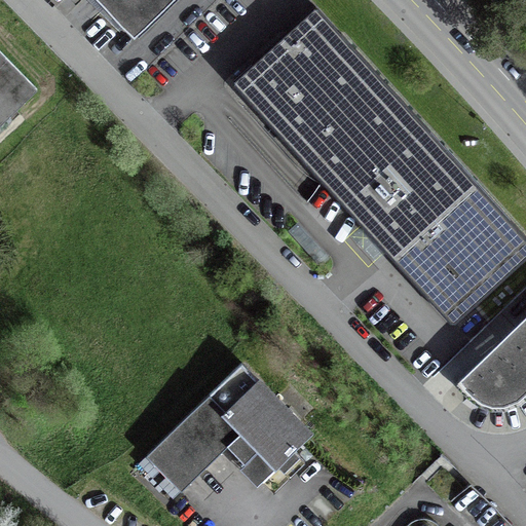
[(96,0),(133,38),(172,0),(96,0)]
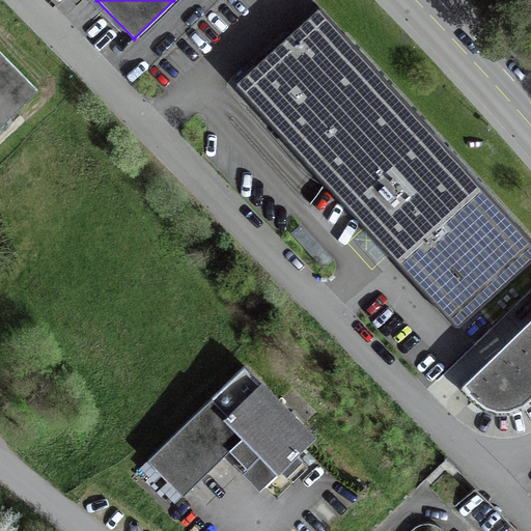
[(304,19),(233,83),(458,330),(530,263),(530,241),(317,6),(304,19)]
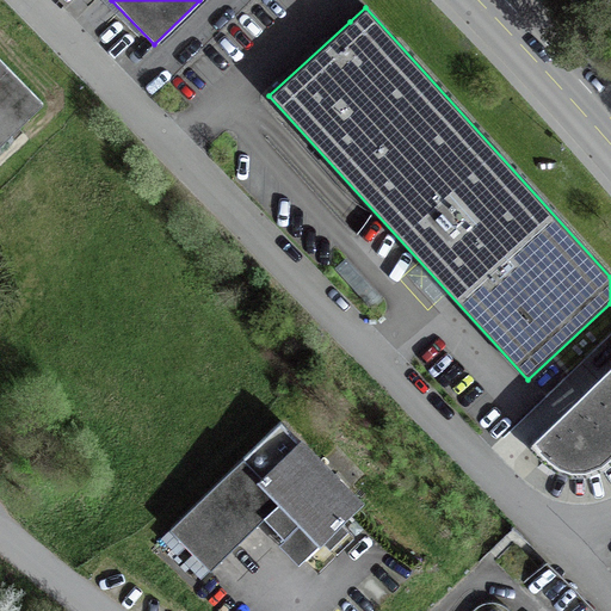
[(0,141),(39,103),(0,63),(0,141)]
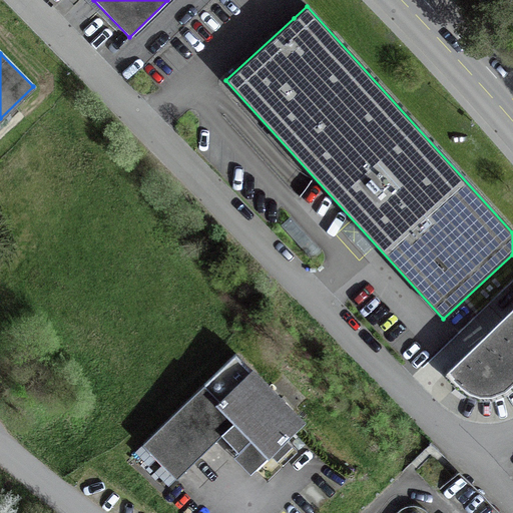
[(512,302),(448,365),(461,378),(470,385),(480,388),(491,388),(505,383),(512,376),(512,302)]
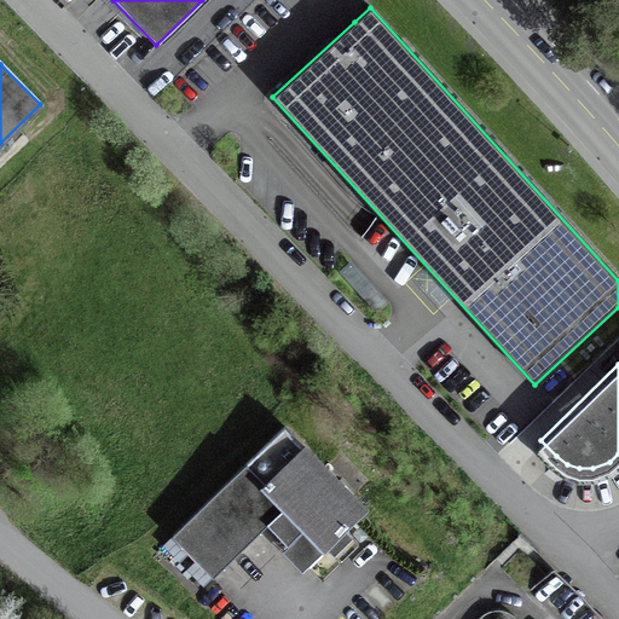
[(283,428),(171,537),(212,579),(266,526),(287,545),(293,539),(312,559),(363,510),(283,428)]
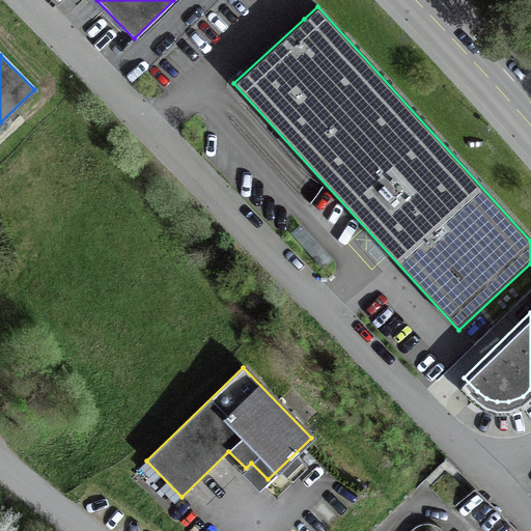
[(510,530),(470,491),(453,507),(476,530),(510,530)]
